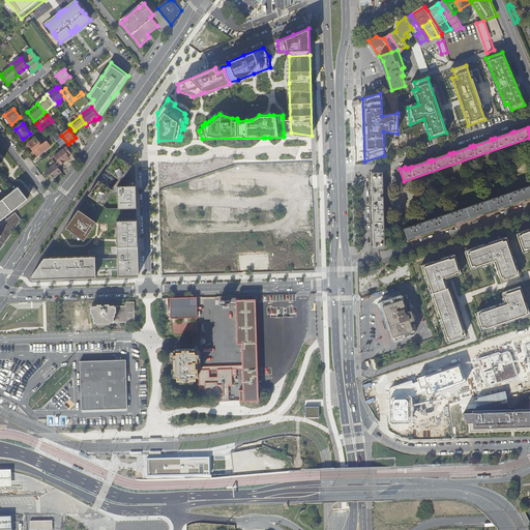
[(407,145),(424,139),(422,131),(404,137),(407,145)]
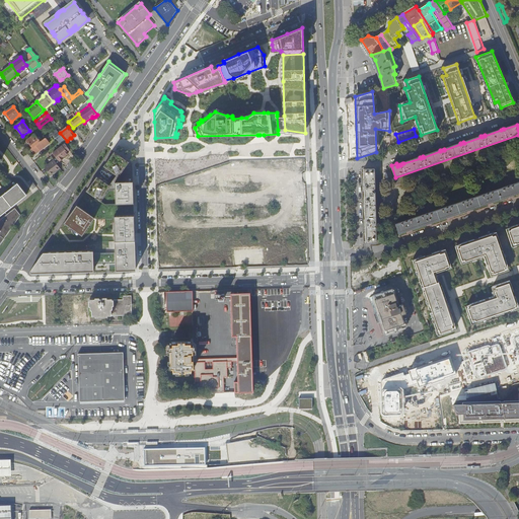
[(57,130),(48,137),(49,138),(50,137),(51,138),(54,135),(60,143),(64,139),(57,130)]
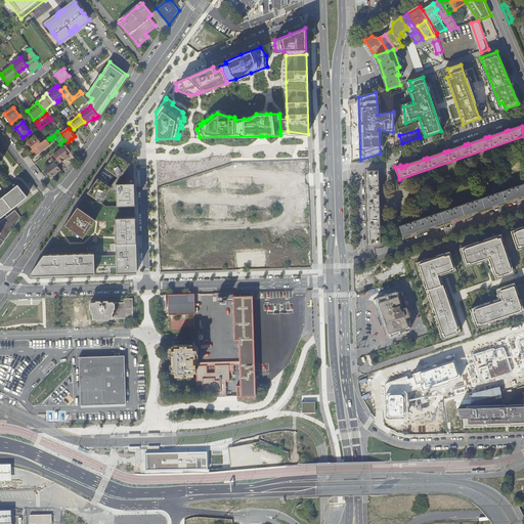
[(34,149),(35,148),(41,143),(35,136),(28,142),(34,149)]
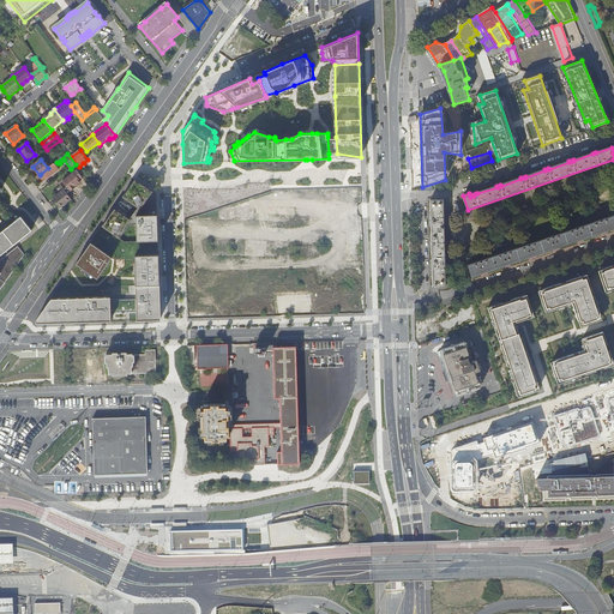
[(40,175),(36,178),(42,184),(59,170),(54,163),(48,168),(41,174),(40,175)]
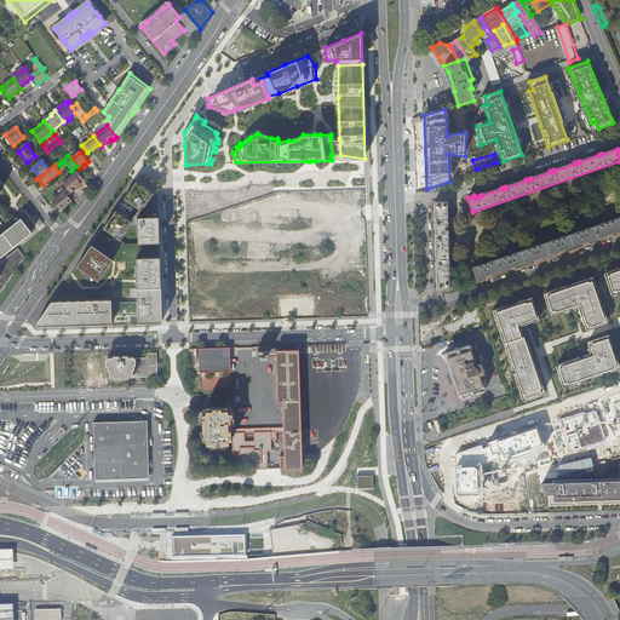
[(63,184),(61,185),(64,191),(68,195),(72,193),(76,189),(76,188),(82,183),(80,182),(79,178),(81,176),(78,172),(63,183),(63,184)]
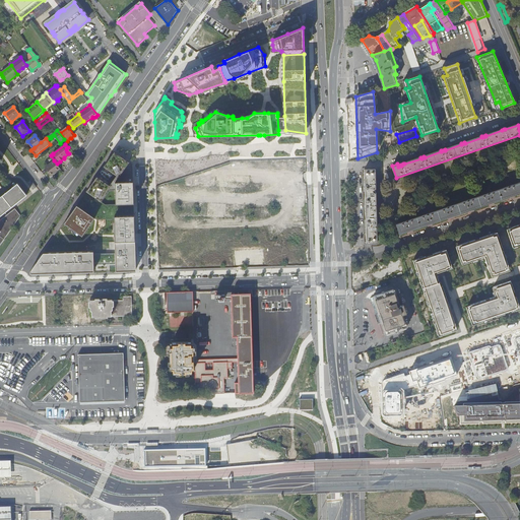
[(132,165),(114,151),(86,191),(101,202),(109,190),(115,190),(115,204),(133,204),(132,165)]
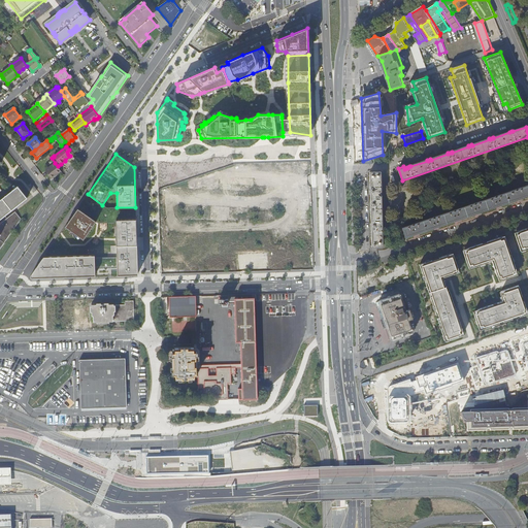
[(58,166),(55,163),(45,170),(52,178),(56,176),(55,175),(61,170),(58,166)]
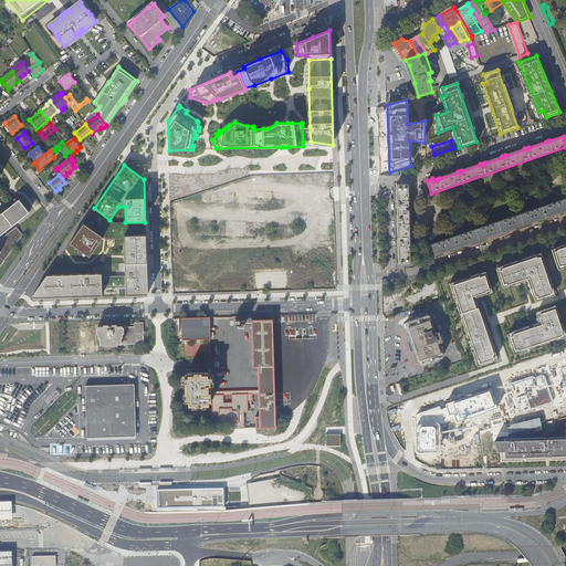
[(397,186),(397,200),(397,201),(397,205),(398,205),(398,223),(397,223),(397,226),(397,228),(398,228),(398,247),(398,249),(398,251),(399,265),(410,265),(408,186),(397,186)]
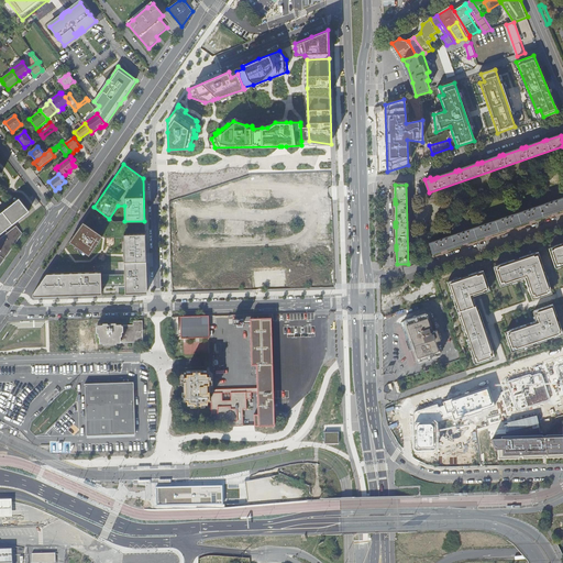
[(562,198),(429,244),(432,255),(562,209),(562,198)]
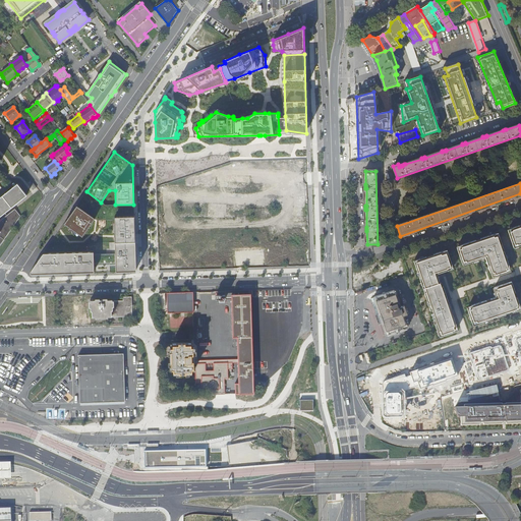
[(0,244),(20,216),(15,210),(7,216),(4,213),(26,195),(17,184),(0,196),(0,244)]
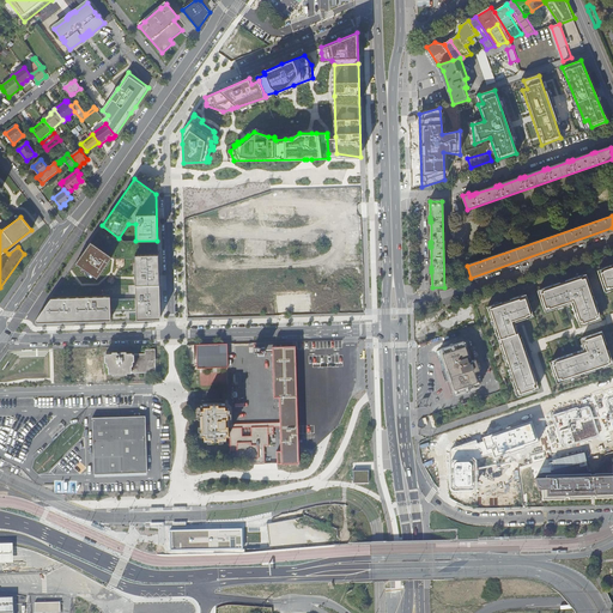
[(111,258),(90,242),(76,263),(96,278),(111,258)]
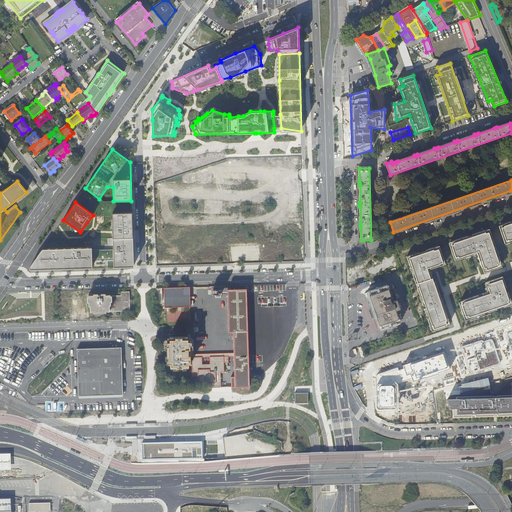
[(132,212),(112,213),(113,239),(133,239),(132,212)]
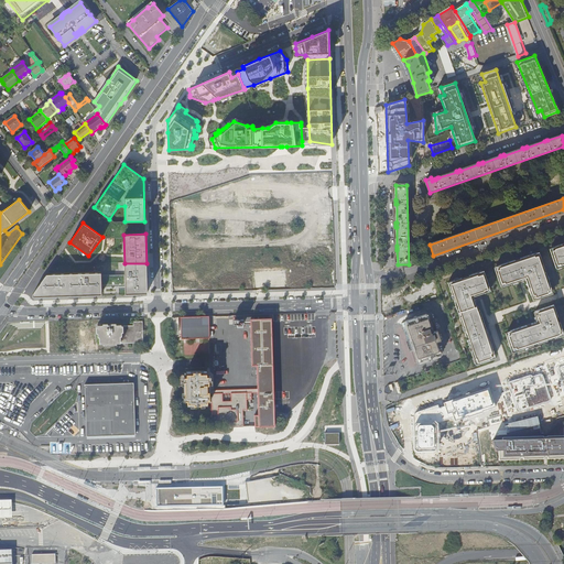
[(563,245),(550,250),(556,270),(563,267),(563,245)]
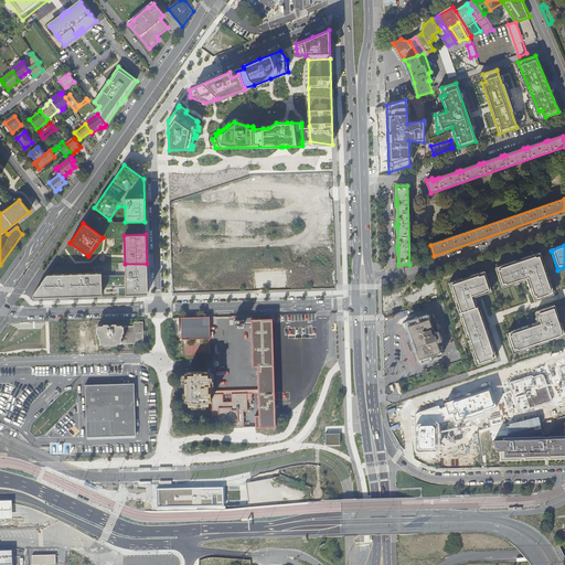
[(541,252),(494,268),(502,290),(528,281),(534,302),(555,296),(541,252)]
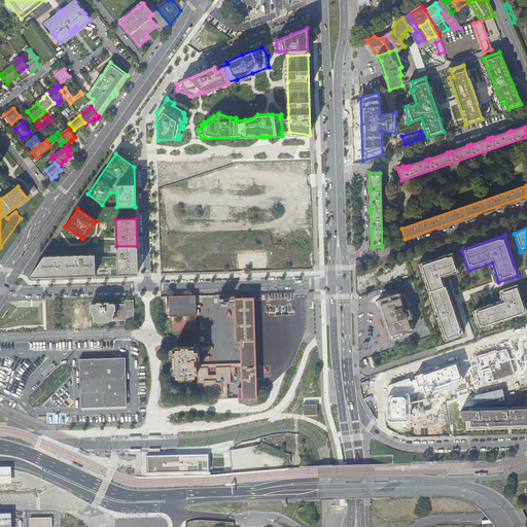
[(94,255),(43,256),(31,275),(31,277),(95,275),(95,267),(116,267),(117,275),(137,274),(137,246),(116,246),(116,256),(94,257),(94,255)]
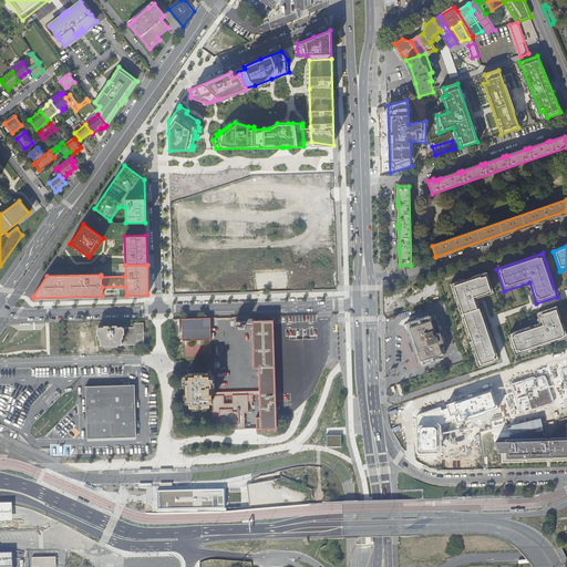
[(494,292),(487,275),(451,287),(478,367),(498,359),(478,299),(494,292)]
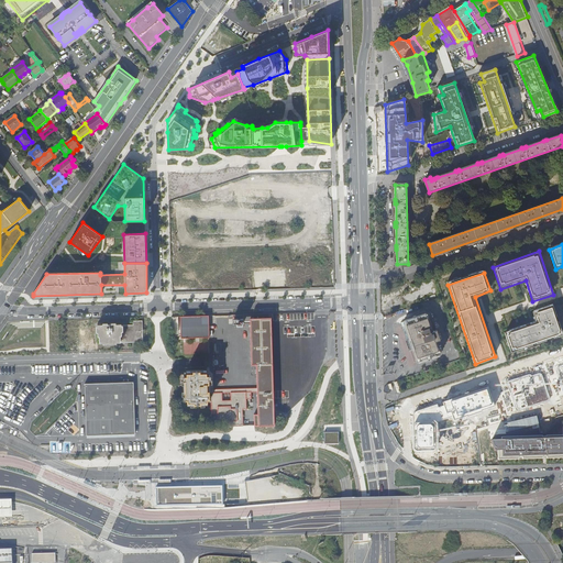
[(562,333),(562,332),(553,301),(532,309),(536,319),(505,331),(511,352),(562,333)]
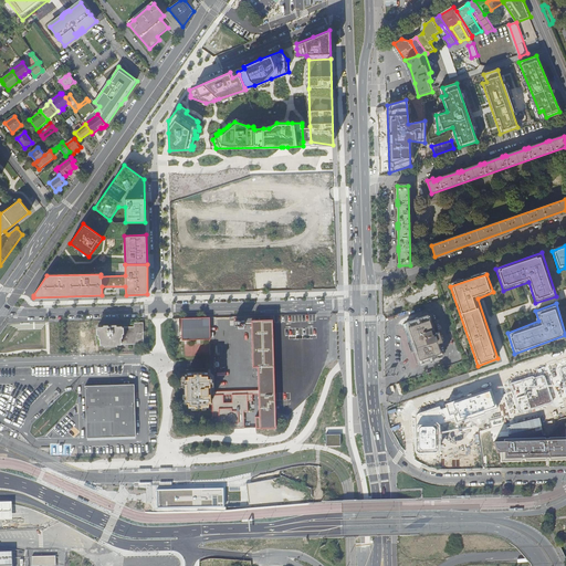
[(181,318),(181,341),(210,339),(210,317),(202,317),(202,314),(198,314),(198,317),(181,318)]
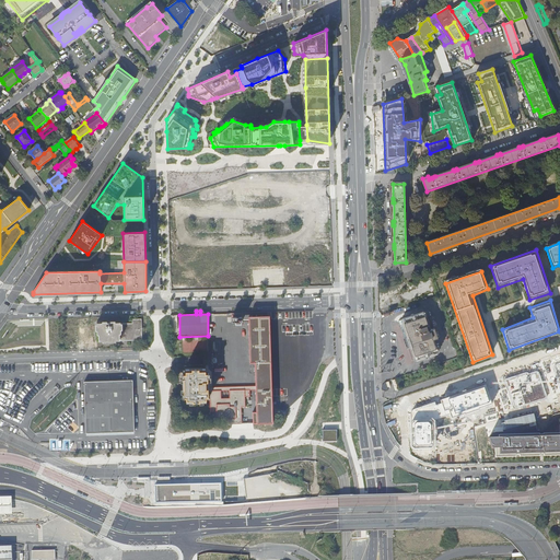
[(423,312),(401,319),(398,321),(405,338),(408,337),(408,338),(407,339),(409,347),(411,346),(416,361),(438,353),(433,340),(438,339),(434,329),(430,330),(423,312)]
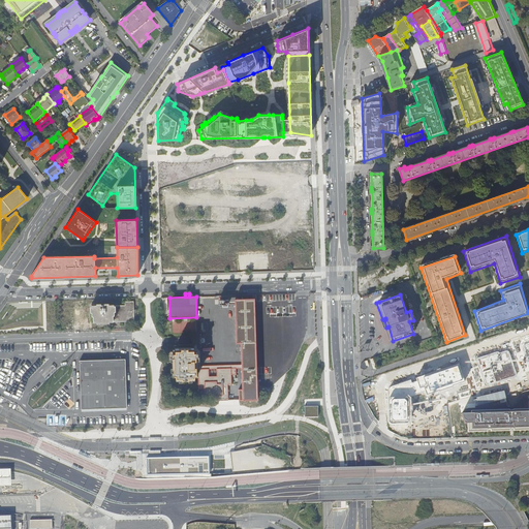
[(239,400),(257,400),(257,395),(254,299),(235,300),(235,302),(236,342),(241,342),(242,365),(242,368),(242,390),(239,390),(239,400)]
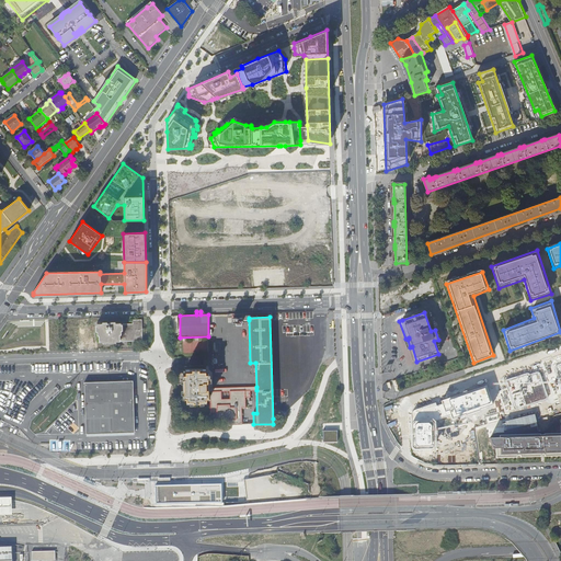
[(99,342),(142,341),(142,319),(133,319),(133,321),(98,322),(99,342)]
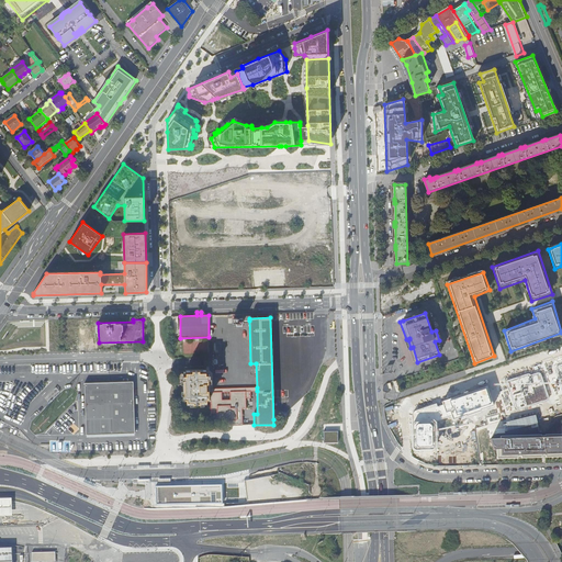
[(229,420),(231,426),(243,425),(242,409),(246,409),(246,397),(250,397),(250,391),(231,392),(231,400),(222,400),(222,392),(204,392),(204,389),(210,389),(210,374),(206,374),(205,370),(187,371),(187,375),(183,375),(183,398),(187,398),(187,403),(206,403),(206,402),(211,402),(211,413),(217,413),(217,420),(229,420)]
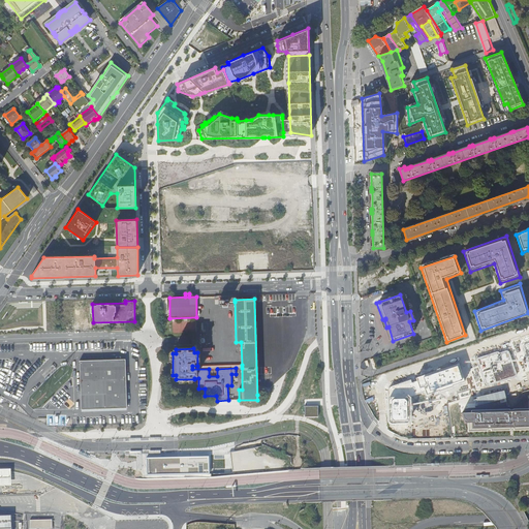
[(498,351),(476,359),(485,385),(488,386),(516,377),(517,374),(508,351),(506,350),(500,352),(498,351)]
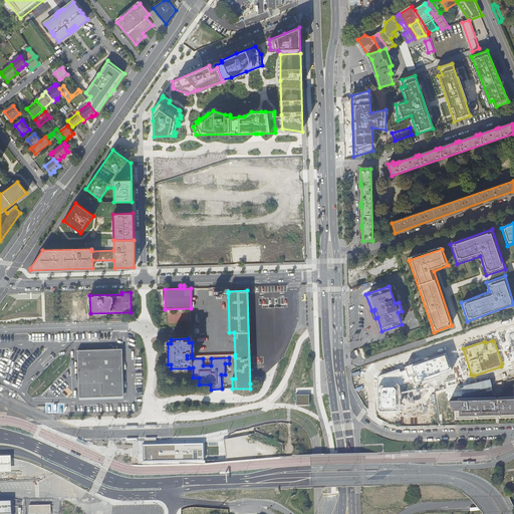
[(77,350),(79,398),(124,396),(122,348),(77,350)]
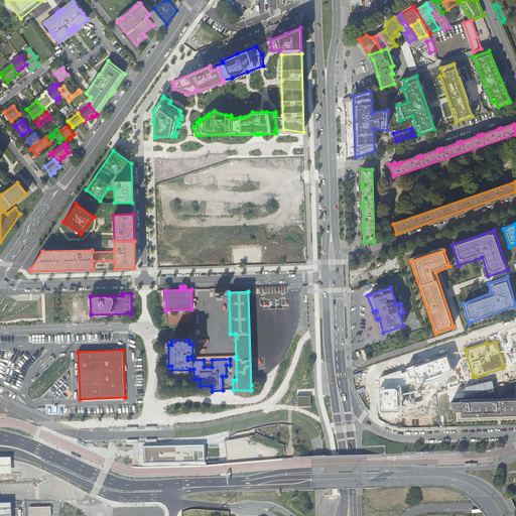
[(381,377),(379,380),(379,412),(381,414),(397,413),(399,411),(401,387),(414,382),(416,386),(453,373),(446,356),(405,370),(406,372),(401,374),(400,371),(381,377)]
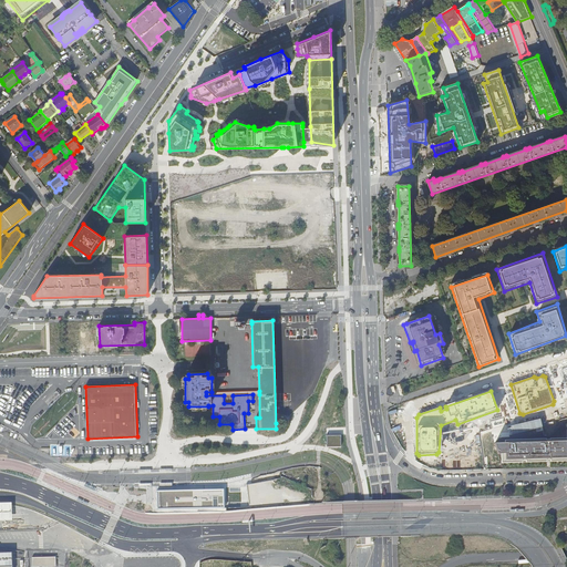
[(566,421),(565,422),(566,441),(497,443),(504,464),(566,462),(566,421)]
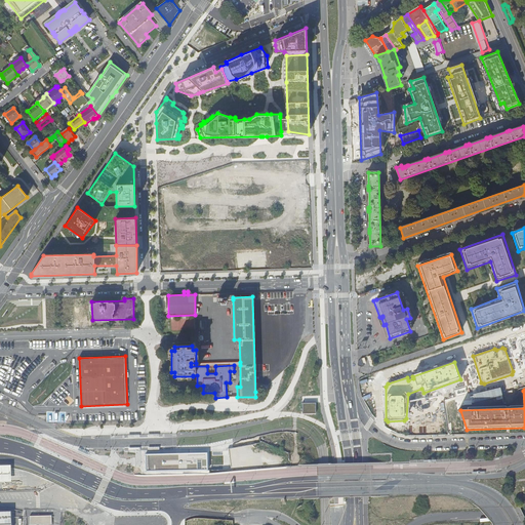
[(316,403),(303,403),(303,411),(303,413),(316,413),(316,403)]
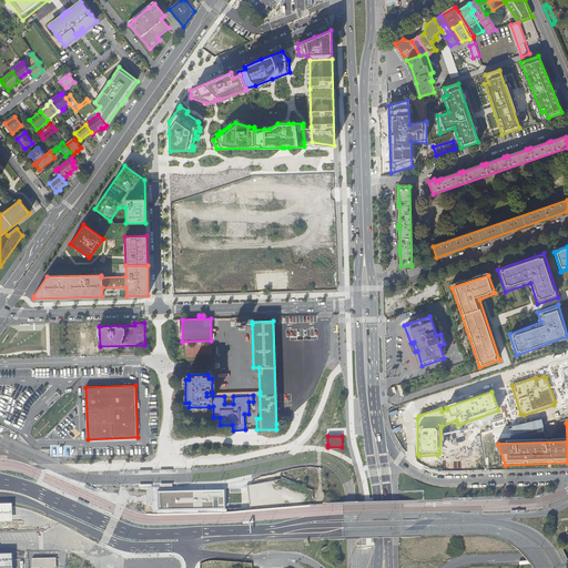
[(261,483),(249,485),(247,486),(250,500),(250,501),(251,508),(252,508),(253,508),(261,509),(262,518),(264,508),(273,506),(273,504),(279,505),(279,504),(281,504),(287,504),(288,504),(310,501),(308,494),(301,492),(306,492),(261,483)]
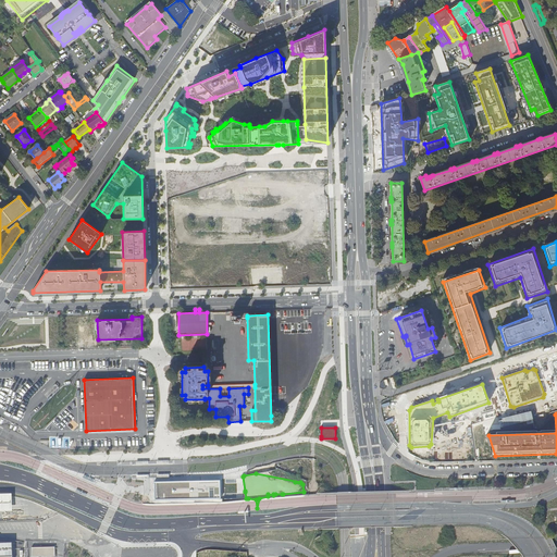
[(220,481),(155,483),(156,492),(156,502),(222,500),(222,482),(220,481)]
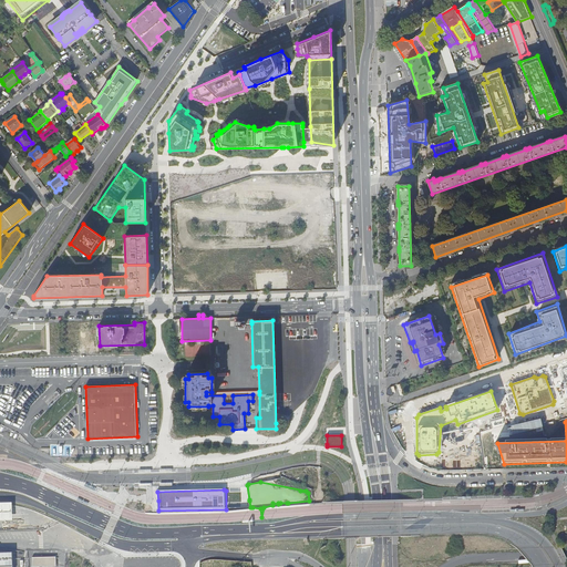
[(0,503),(0,521),(12,521),(12,506),(12,503),(0,503)]
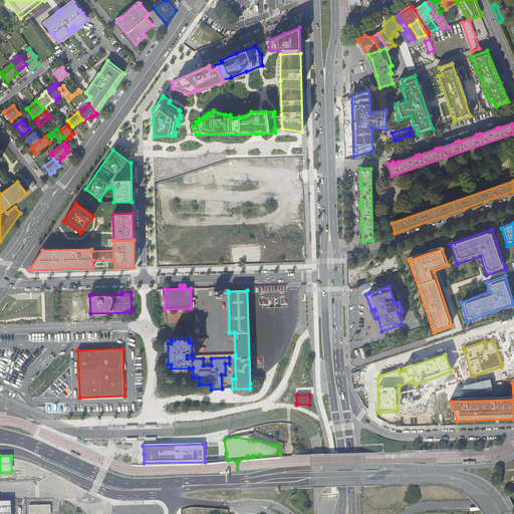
[(11,513),(11,501),(0,501),(0,513),(11,513)]
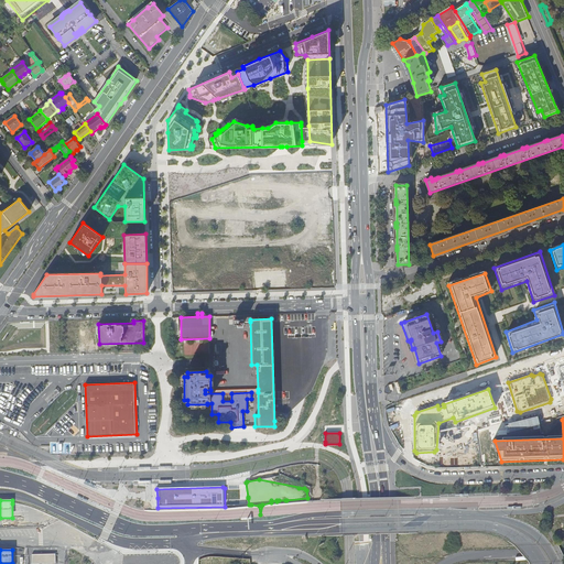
[(33,563),(55,563),(55,554),(32,554),(31,563),(33,563)]
